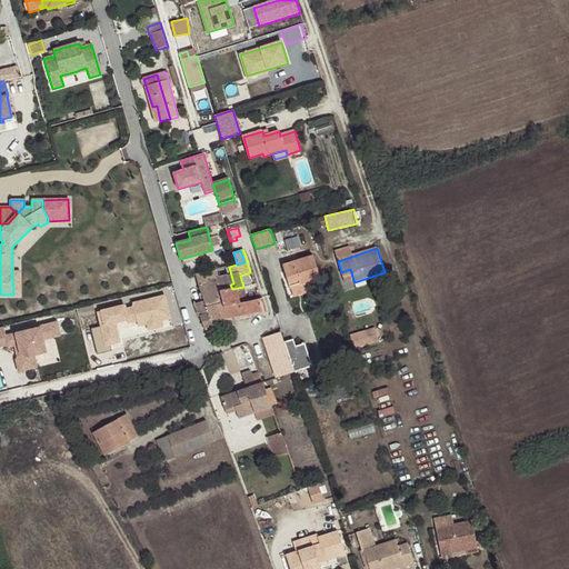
[(291,289),(305,285),(321,280),(313,256),(283,266),(291,289)]
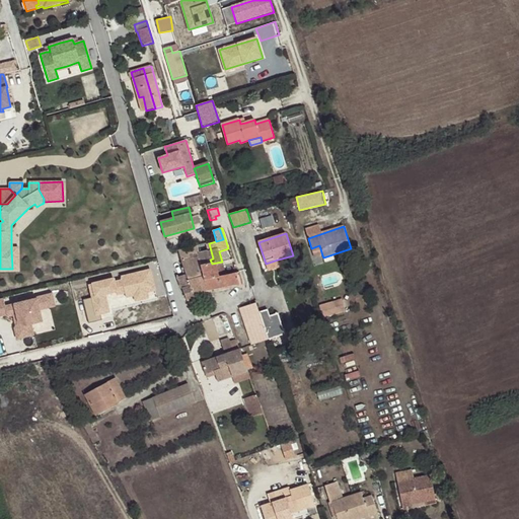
[(203,270),(202,267),(201,264),(210,260),(213,258),(209,243),(207,244),(206,244),(196,246),(178,251),(187,274),(189,274),(203,270)]
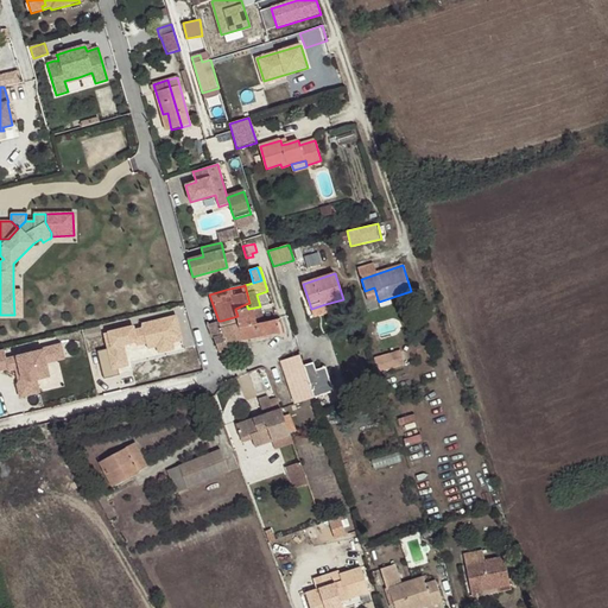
[(368,302),(378,299),(374,287),(365,291),(368,302)]
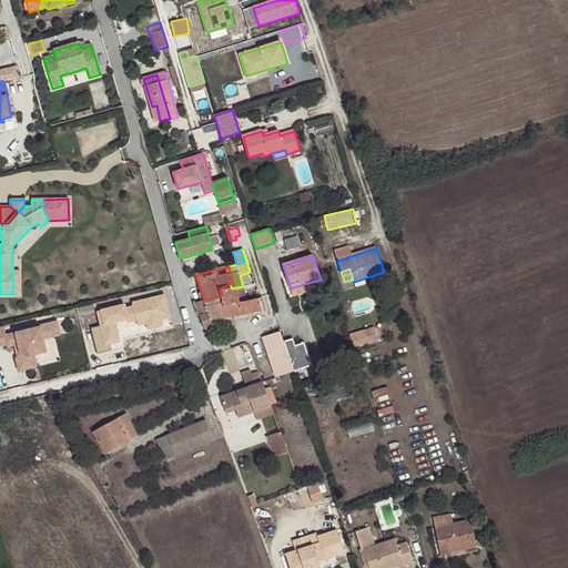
[(306,292),(304,284),(291,288),(293,296),(306,292)]
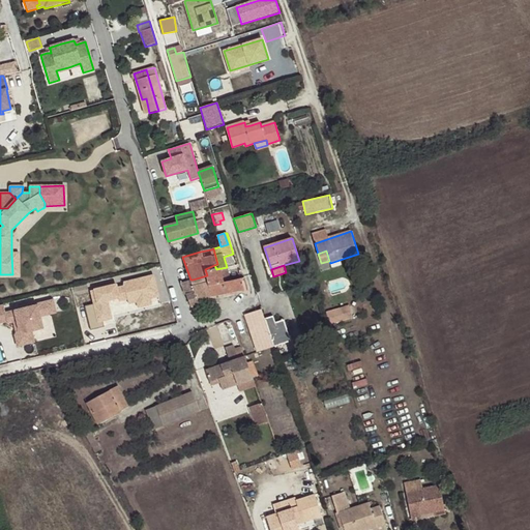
[(231,281),(227,267),(216,269),(206,272),(207,275),(208,282),(209,286),(231,281)]
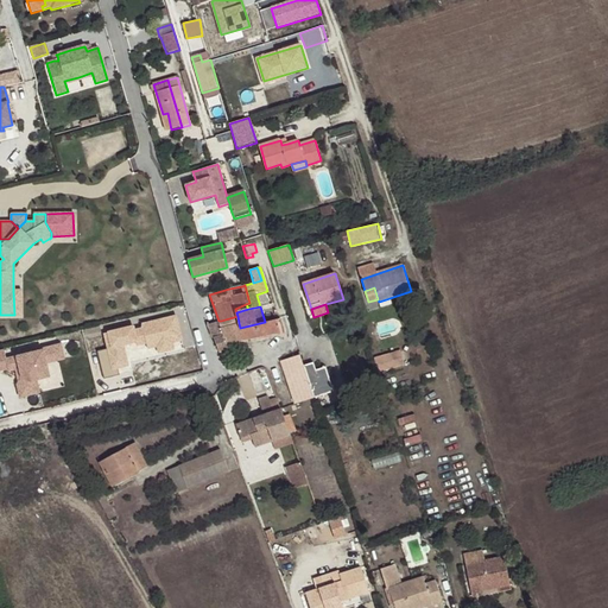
[(229,325),(239,323),(238,316),(221,321),(222,323),(228,322),(229,325)]
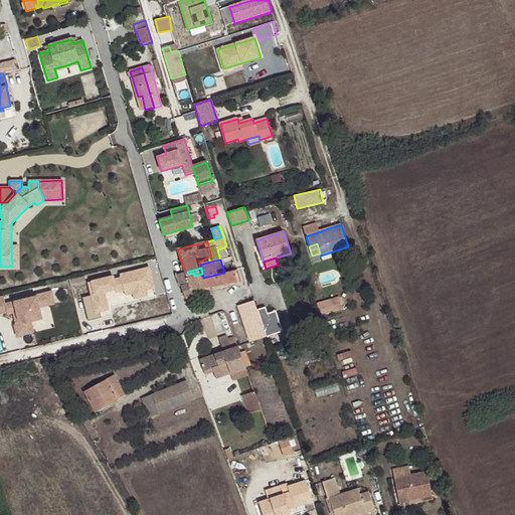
[(94,297),(86,299),(91,320),(102,317),(101,311),(110,309),(106,294),(125,289),(127,297),(134,295),(135,301),(147,299),(146,293),(156,290),(151,270),(91,285),(94,297)]
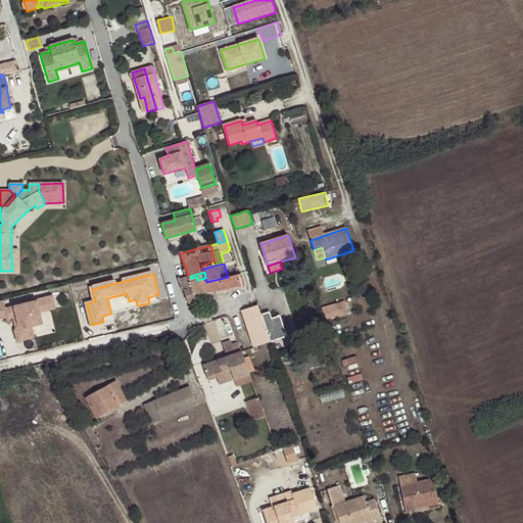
[(238,275),(228,277),(206,282),(210,293),(242,286),(238,275)]
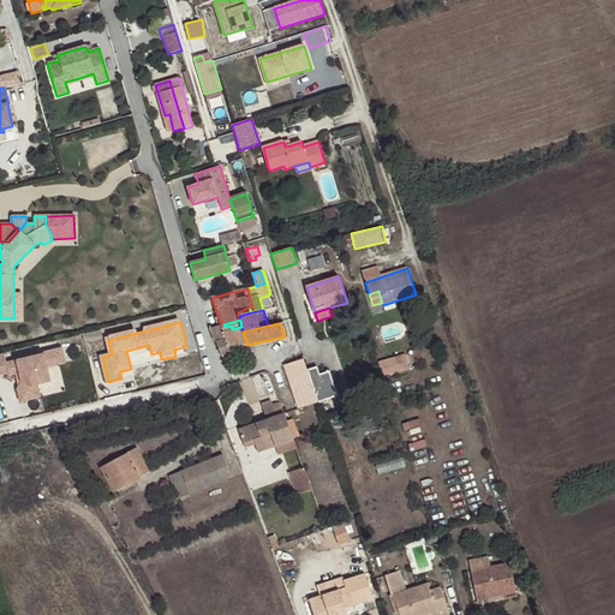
[(221,324),(212,328),(222,356),(232,353),(231,350),(248,345),(243,332),(242,327),(232,329),(231,326),(225,327),(224,324),(221,324)]
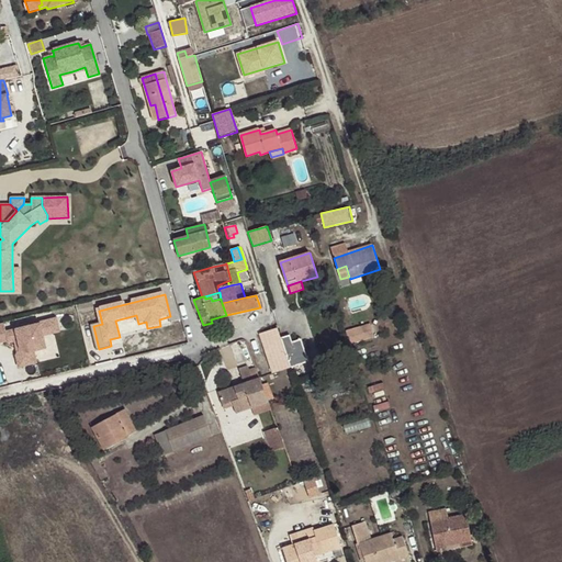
[(4,326),(0,326),(0,347),(12,345),(18,369),(36,364),(33,352),(45,350),(43,338),(60,334),(57,322),(7,334),(4,326)]
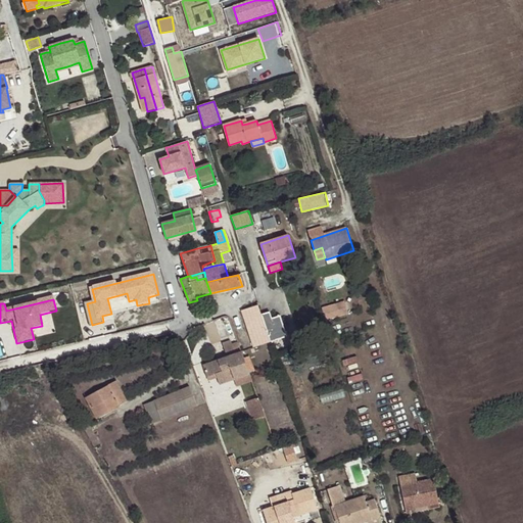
[(345,301),(324,305),(326,319),(347,315),(345,301)]
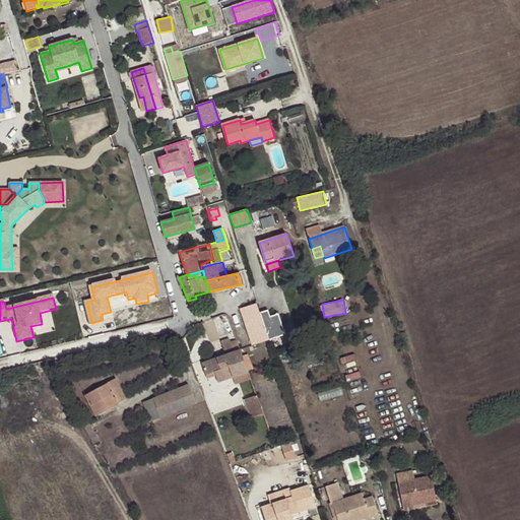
[(253,346),(269,340),(260,313),(257,304),(241,310),(253,346)]
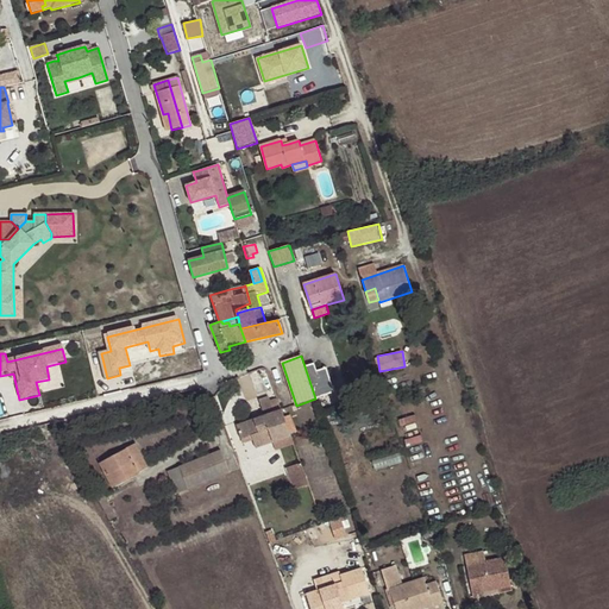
[(305,366),(315,399),(334,393),(326,369),(316,371),(314,364),(305,366)]
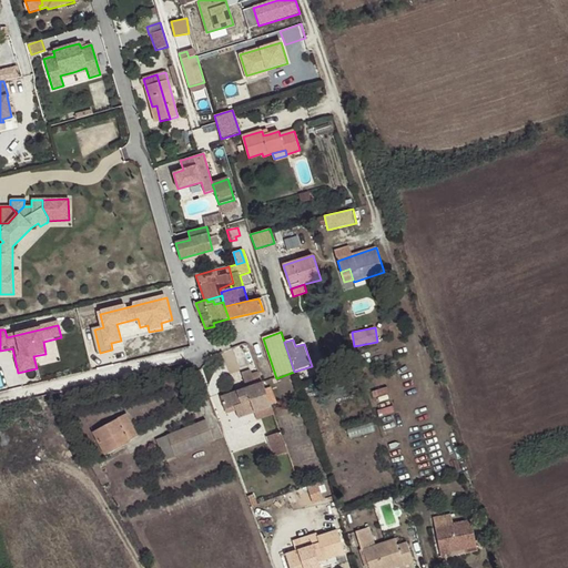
[(255,385),(252,374),(251,372),(242,374),(247,388),(222,397),(226,411),(234,408),(239,417),(254,412),(271,406),(265,389),(263,383),(255,385)]
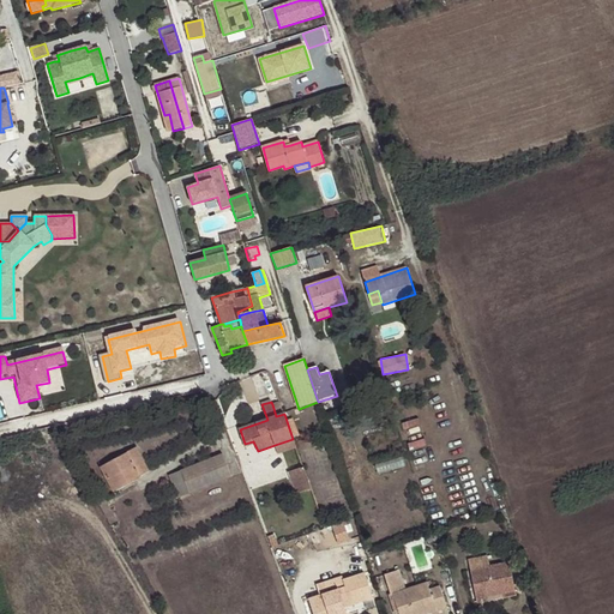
[(284,414),(280,403),(272,404),(276,416),(284,414)]
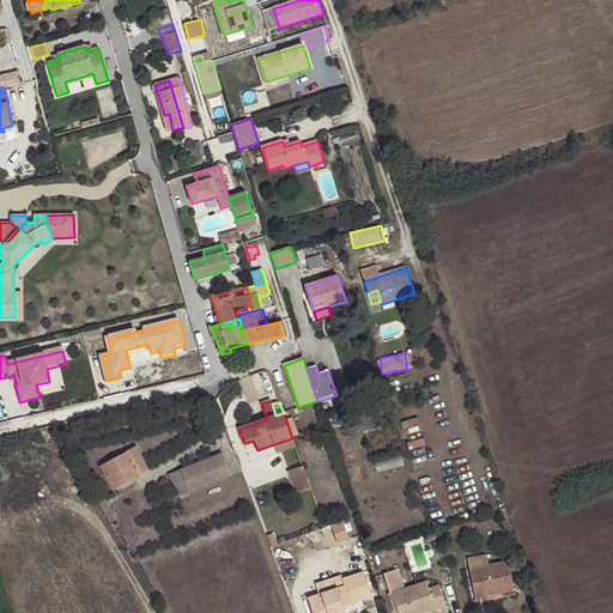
[(292,438),(274,444),(278,454),(296,448),(292,438)]
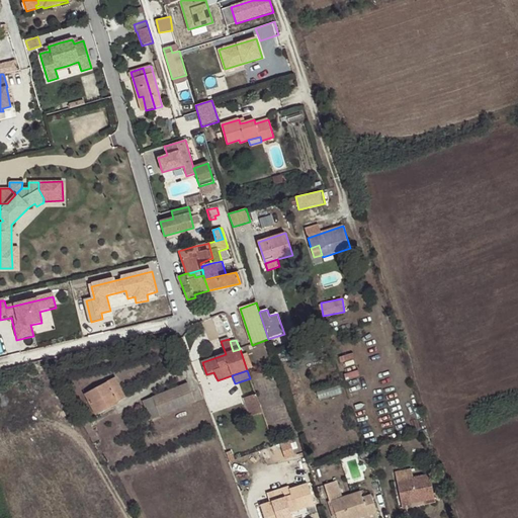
[(115,379),(85,395),(93,410),(108,403),(110,406),(118,402),(117,401),(124,397),(115,379)]
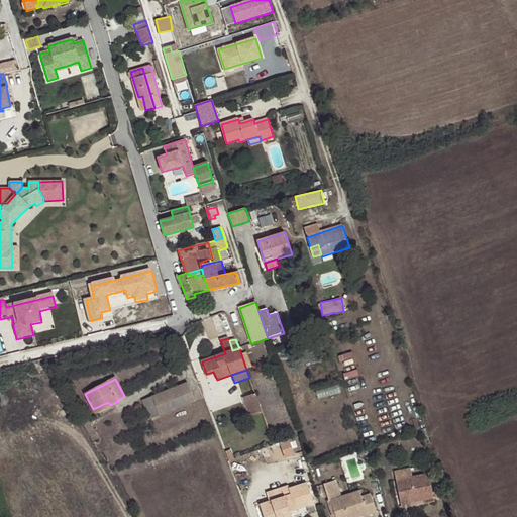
[(152,398),(160,415),(194,402),(187,383),(152,398)]
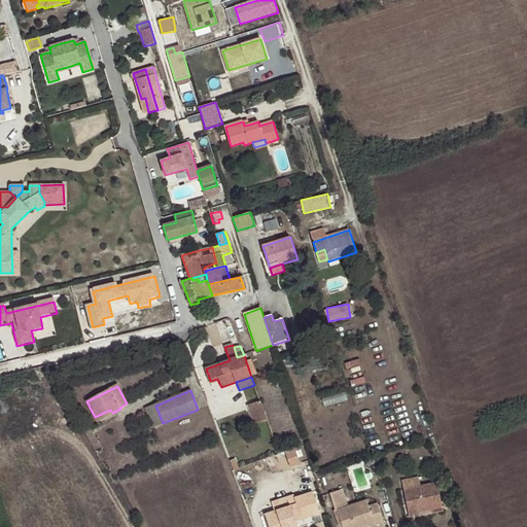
[(255,424),(267,419),(260,401),(248,405),(255,424)]
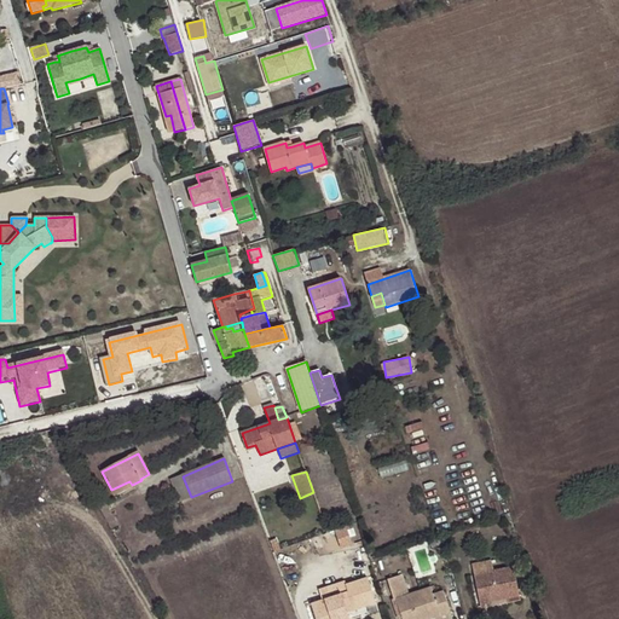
[(179,502),(191,497),(183,476),(171,480),(179,502)]
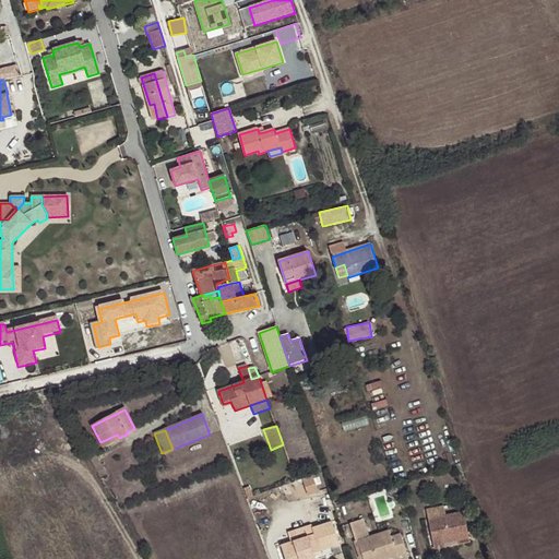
[(102,447),(119,438),(117,435),(100,442),(102,447)]
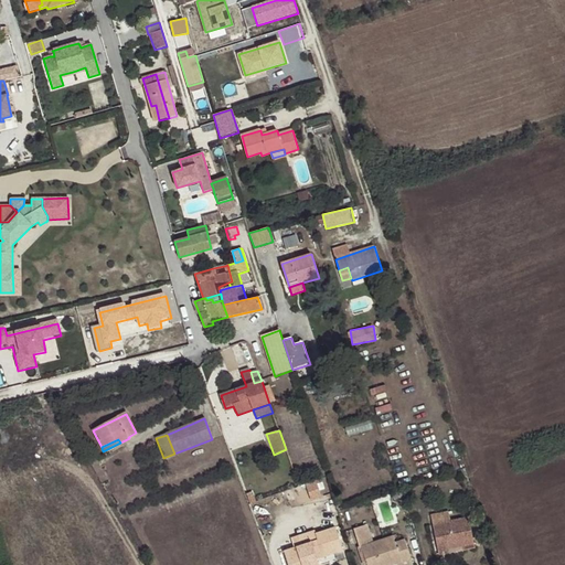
[(95,456),(87,459),(102,483),(108,479),(95,456)]
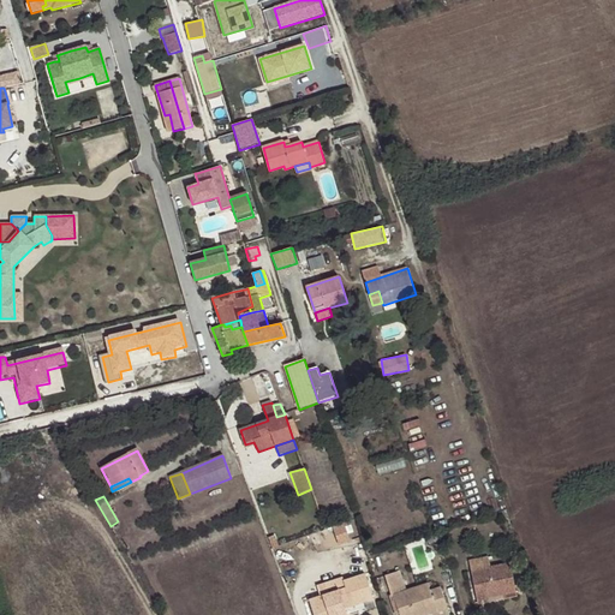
[(344,526),(334,531),(340,544),(351,539),(344,526)]
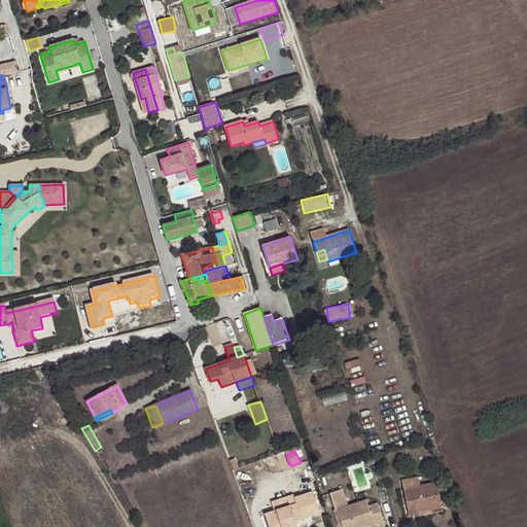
[(432,510),(443,507),(437,483),(420,486),(419,478),(401,482),(409,514),(418,512),(418,510),(432,506),(432,510)]
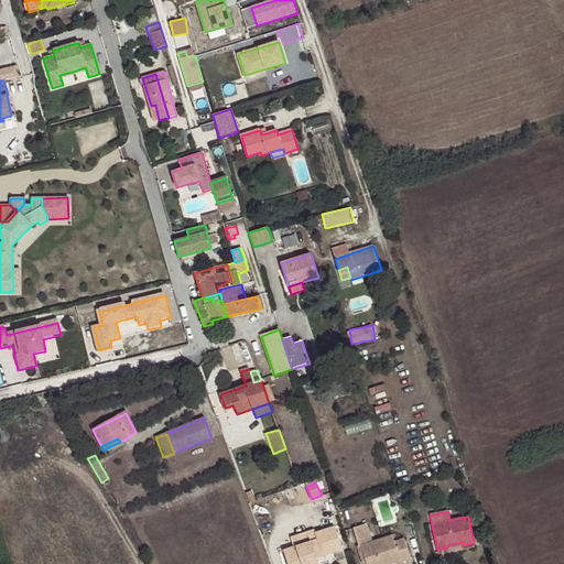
[(367,523),(354,528),(359,545),(357,546),(362,563),(387,563),(379,540),(372,542),(367,523)]
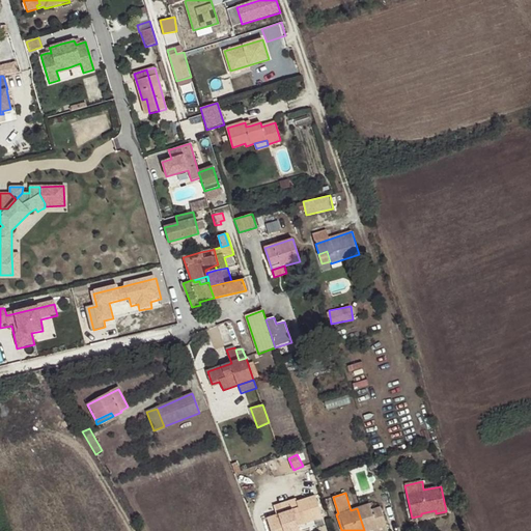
[(300,530),(298,525),(323,516),(315,496),(297,502),(296,499),(274,506),(277,515),(268,519),(271,530),(300,530)]
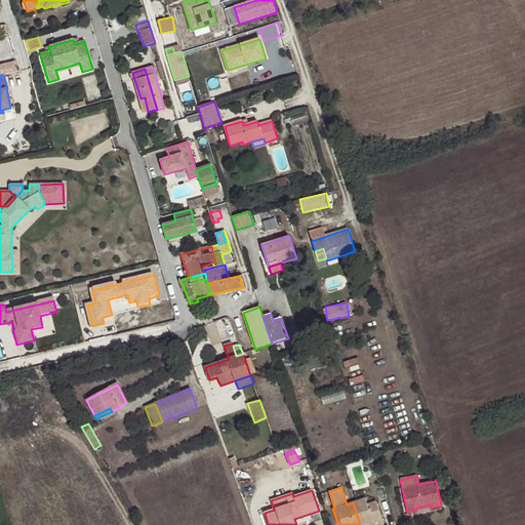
[(360,524),(363,524),(381,519),(376,502),(368,505),(366,498),(353,502),(360,524)]
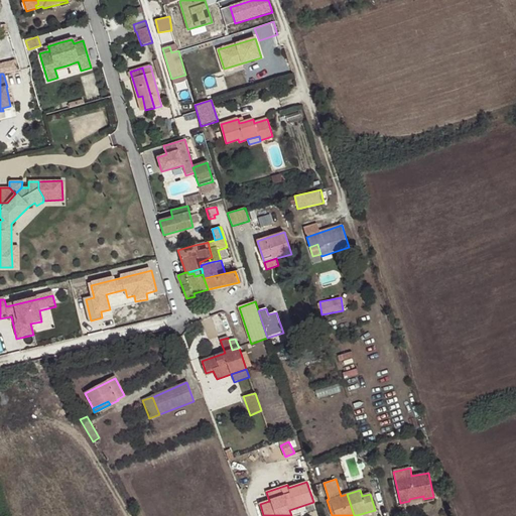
[(433,500),(433,497),(423,499),(423,496),(409,499),(409,501),(400,503),(401,507),(433,500)]
